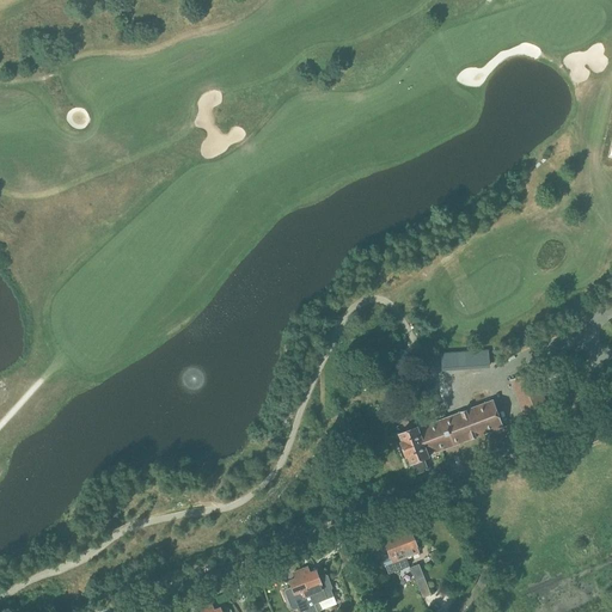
[(530,430),(552,422),(534,372),(510,381),(530,430)]
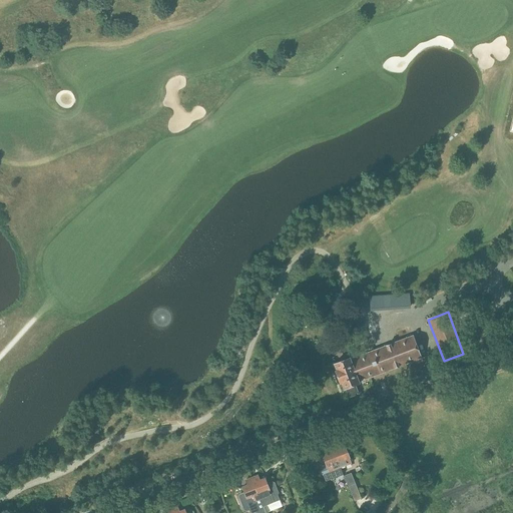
[(351,358),(335,364),(335,366),(337,370),(335,371),(337,375),(341,385),(342,384),(345,390),(347,389),(350,398),(359,394),(356,385),(360,383),(360,382),(362,381),(372,377),(422,359),(416,345),(413,336),(359,357),(355,347),(348,350),(351,358)]
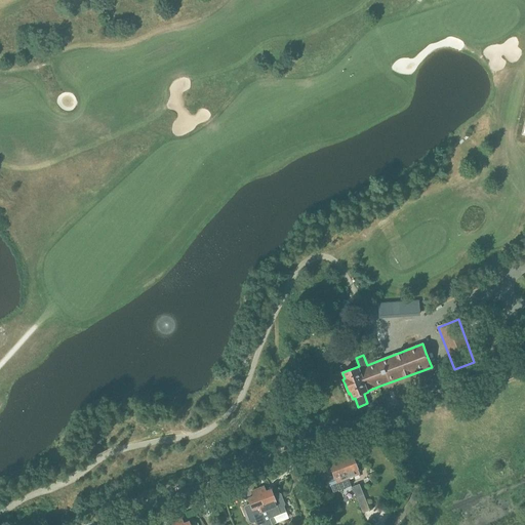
[(339,456),(349,478),(359,474),(358,469),(353,457),(348,458),(347,453),(339,456)]
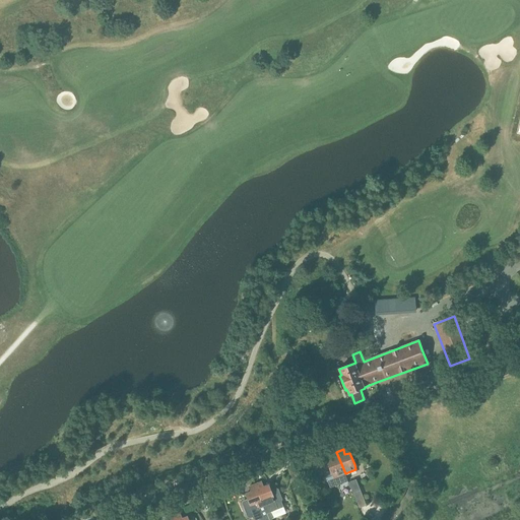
[(331,470),(325,473),(330,486),(336,484),(347,480),(346,477),(345,473),(336,452),(330,454),(332,459),(327,461),(331,470)]
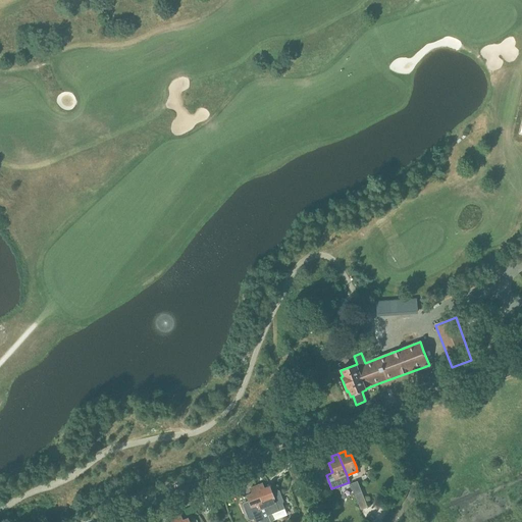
[(300,478),(295,480),(298,490),(304,488),(300,478)]
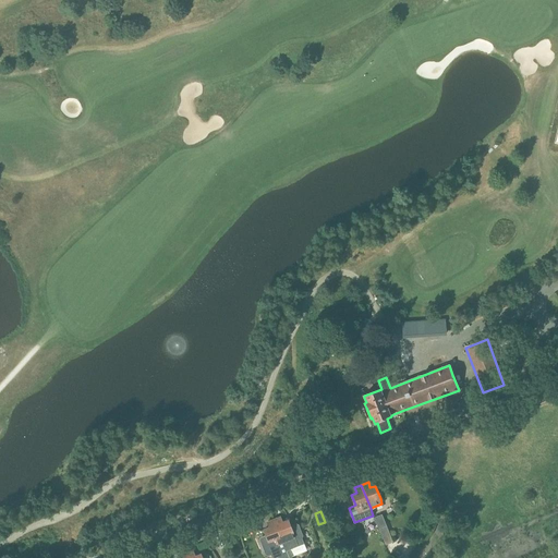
[(386,546),(393,543),(383,514),(375,518),(386,546)]
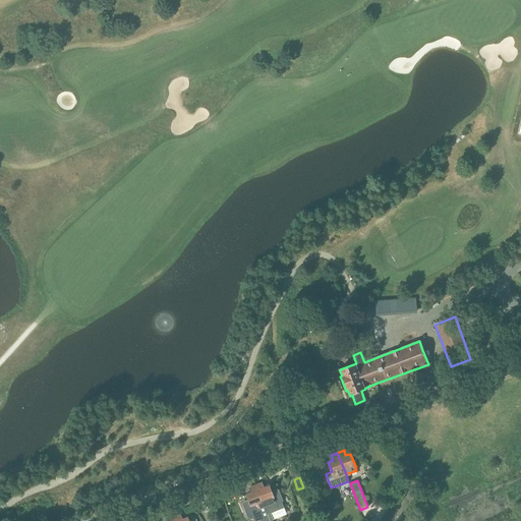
[(255,484),(270,520),(268,514),(283,509),(281,504),(282,503),(283,501),(279,489),(277,488),(272,491),(269,485),(264,487),(262,482),(255,484)]
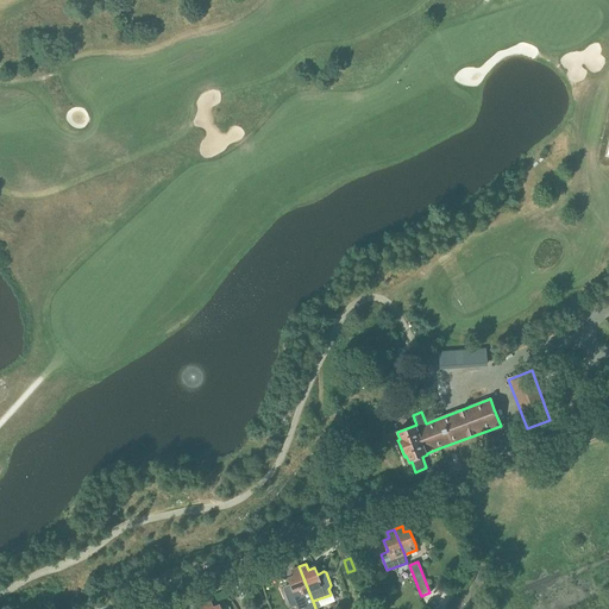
[(303,608),(315,608),(299,566),(292,570),(294,576),(288,578),(290,584),(284,586),(283,589),(290,606),(293,607),(296,606),(297,608),(299,608),(303,608)]
